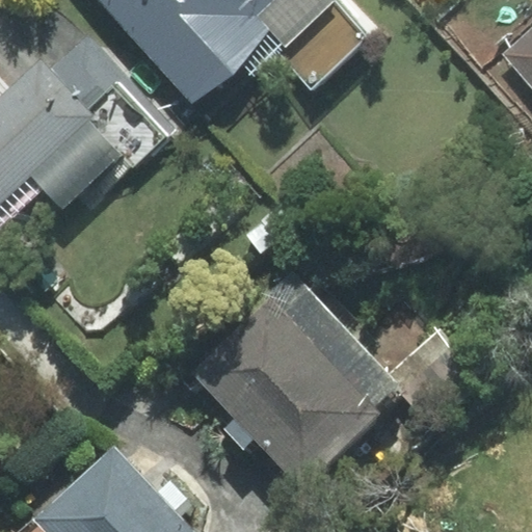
[(103,0),(193,98),(265,32),(312,83),(364,36),(329,0),(103,0)]
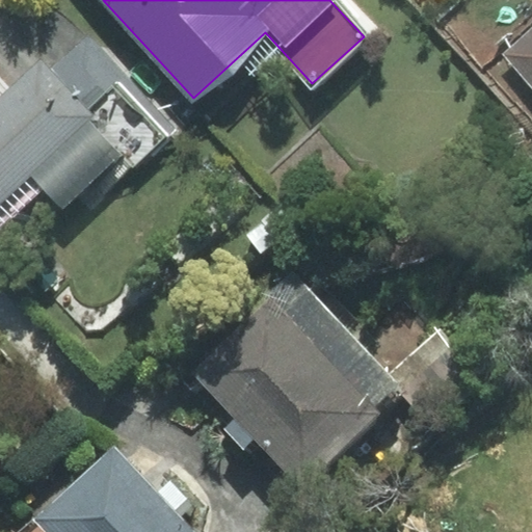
[(531,28),(503,55),(531,87),(531,28)]
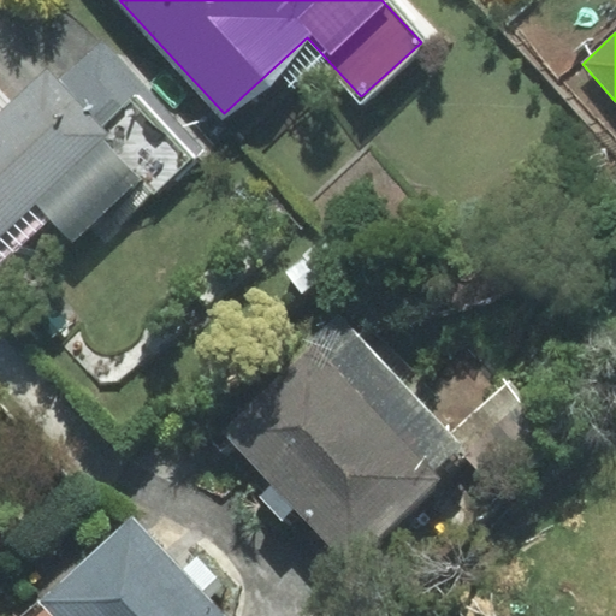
[(105,41),(59,83),(45,69),(12,99),(0,86),(0,264),(48,219),(71,243),(92,225),(106,241),(206,149),(105,41)]
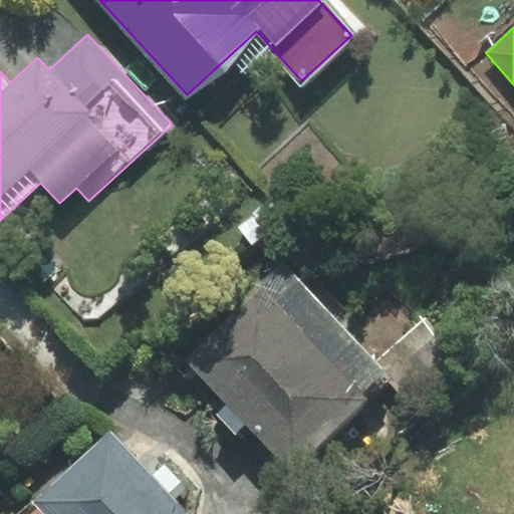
[(259,292),(185,362),(225,405),(216,413),(235,433),(244,424),(290,473),(367,400),(361,393),(384,370),(293,274),(266,299),(259,292)]
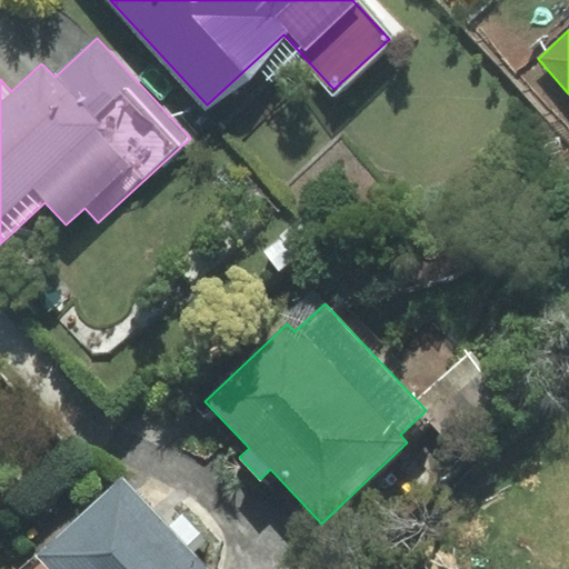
[(209,568),(123,475),(19,568),(209,568)]
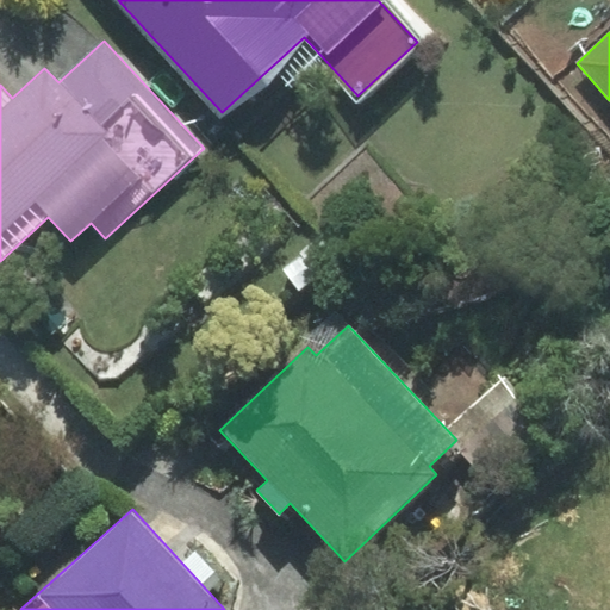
All buildings are outlined.
